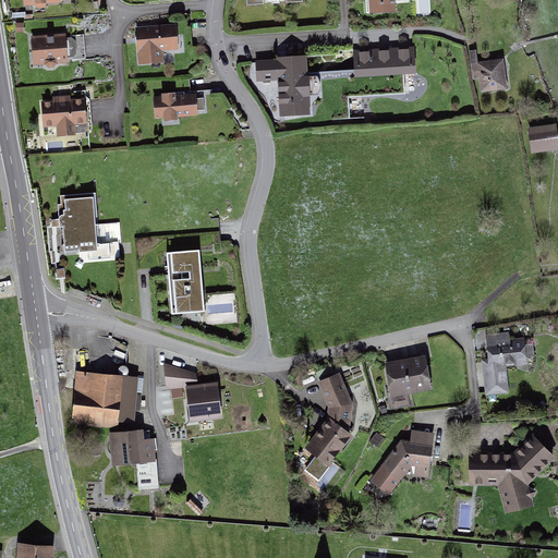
[(368,0),(370,13),(396,11),(396,2),(403,1),(402,0),(368,0)]
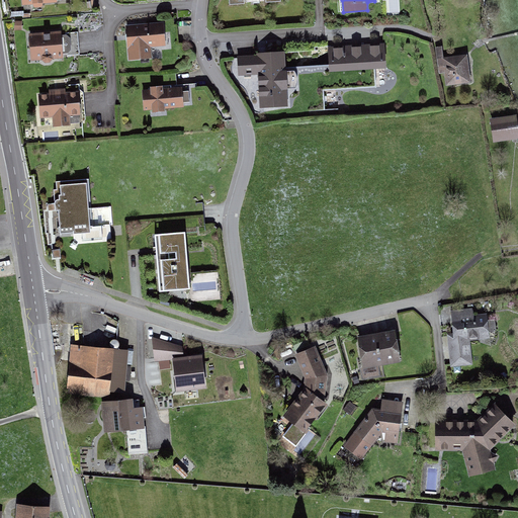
[(164,22),(125,25),(128,60),(152,58),(152,47),(166,46),(164,22)]
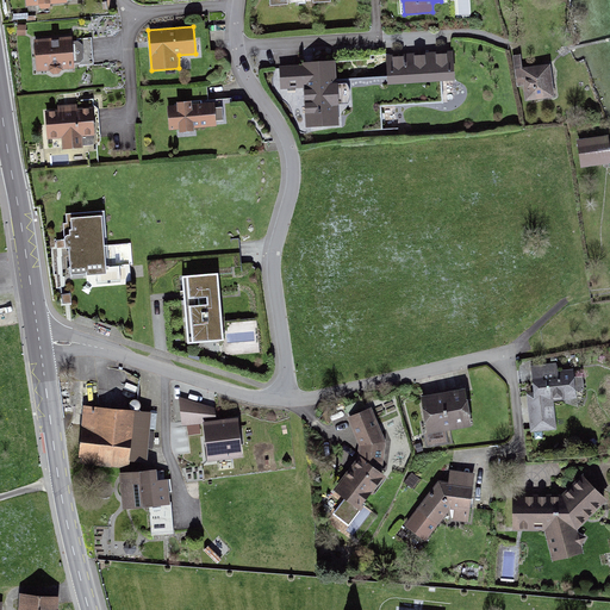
[(72,36),(35,39),(37,72),(50,70),(54,74),(58,73),(62,69),(75,68),(74,63),(80,62),(83,58),(82,44),(78,41),(72,42),(72,36)]
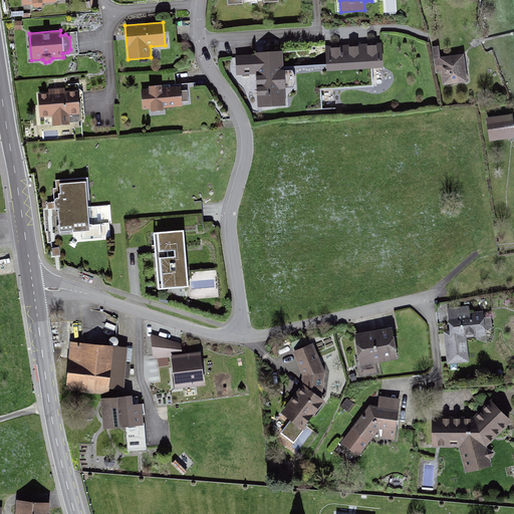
[(326,63),(327,70),(371,68),(384,67),(382,42),(325,46),(326,63)]
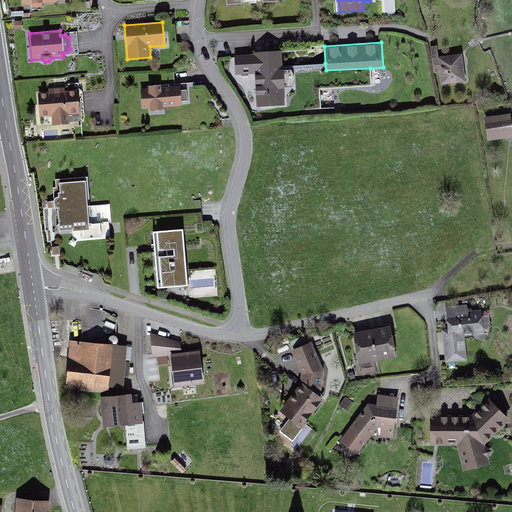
[(462,53),(438,57),(437,45),(430,46),(434,73),(439,72),(441,85),(466,81),(462,53)]
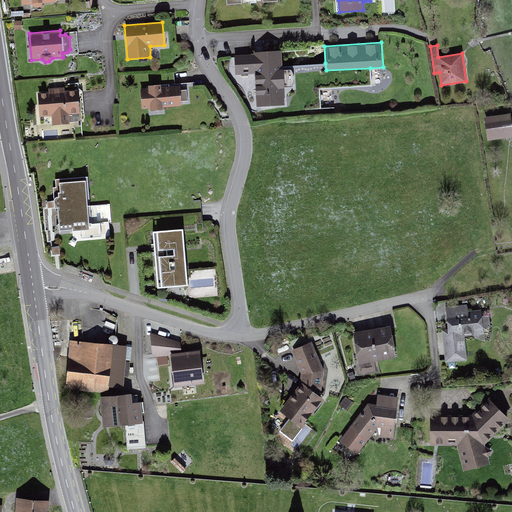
[(282,66),(281,50),(254,52),(254,54),(234,55),(235,75),(255,73),(257,106),(285,104),(284,92),(282,66)]
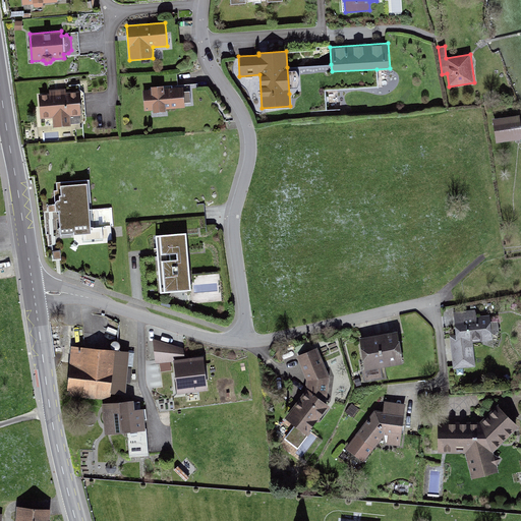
[(378,88),(377,69),(332,71),(331,64),(287,67),(289,94),(309,92),(326,91),(378,88)]
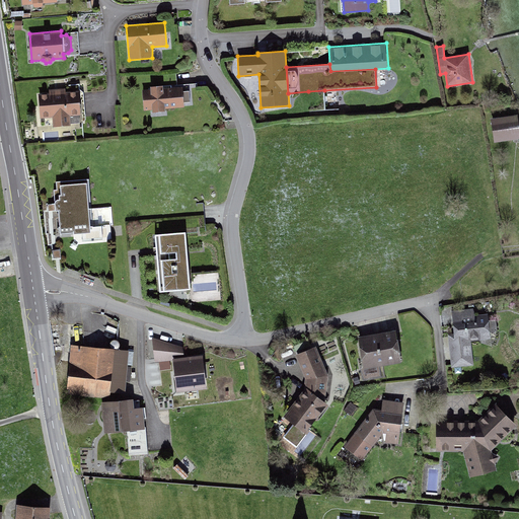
[(151,89),(142,89),(144,110),(152,109),(152,112),(165,110),(165,108),(184,107),(184,103),(191,102),(190,91),(182,91),(182,87),(171,87),(171,86),(163,86),(163,85),(150,86),(151,89)]
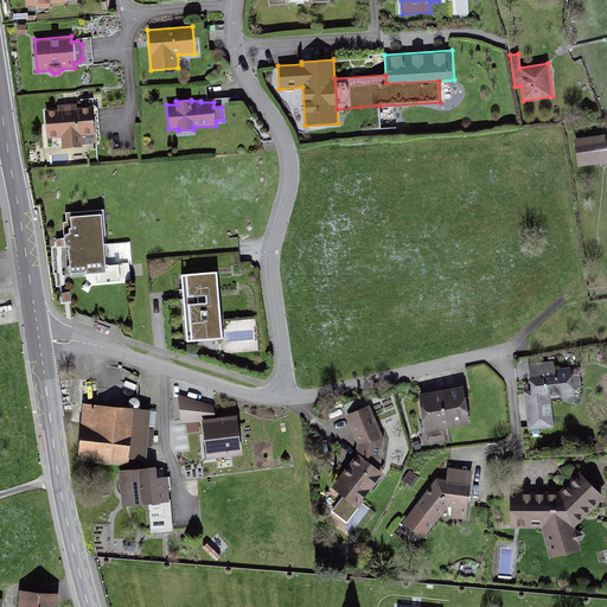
[(57,108),(45,108),(48,138),(62,136),(63,148),(83,146),(82,135),(94,134),(91,104),(76,107),(76,103),(57,106),(57,108)]
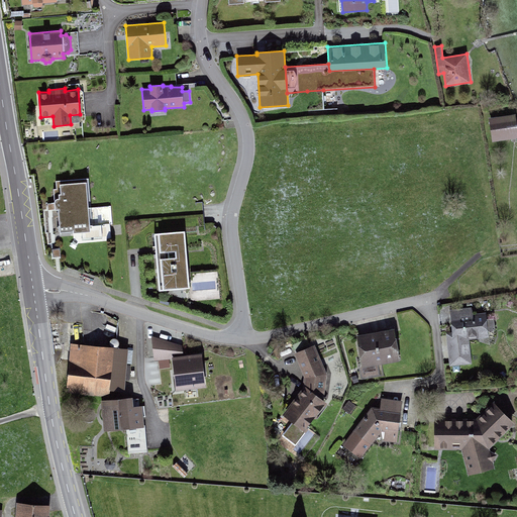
[(324,109),(323,90),(307,91),(308,110),(324,109)]
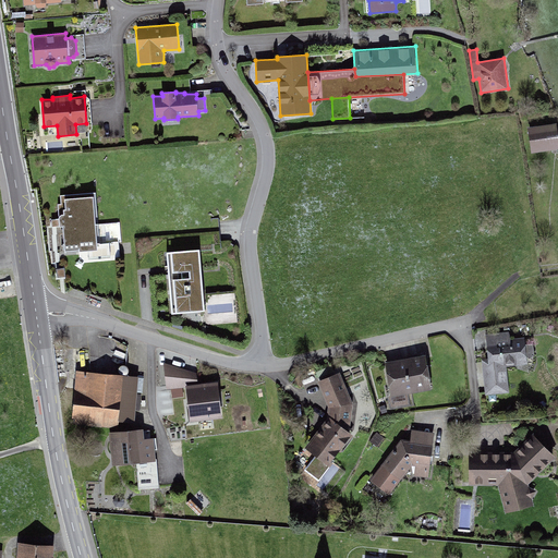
[(528,128),(532,153),(557,148),(557,131),(557,123),(528,128)]
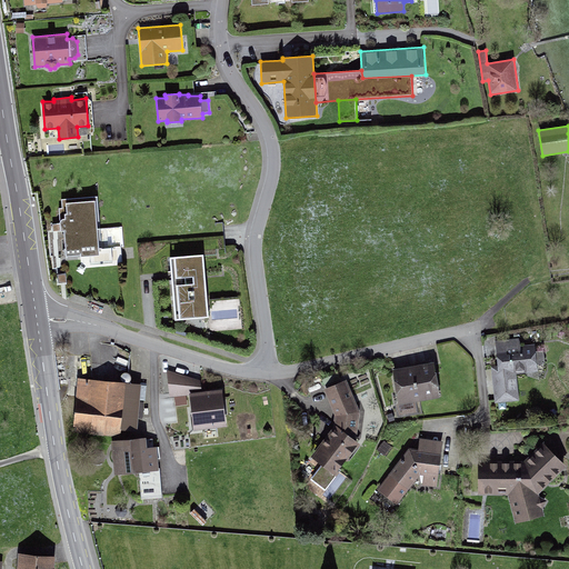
[(95,196),(61,199),(62,208),(59,208),(61,230),(65,230),(67,258),(100,255),(95,196)]
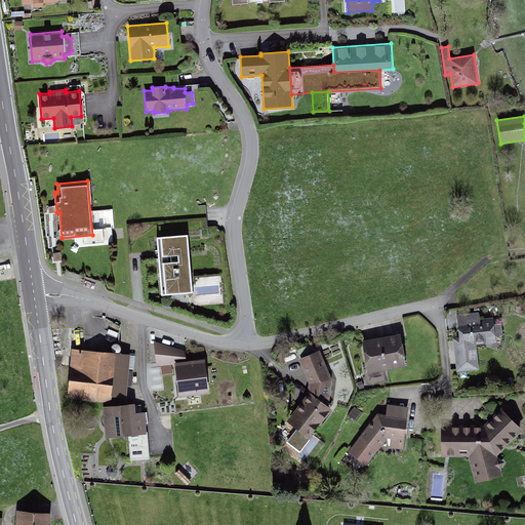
[(112,207),(92,208),(92,215),(95,214),(96,226),(113,225),(112,207)]
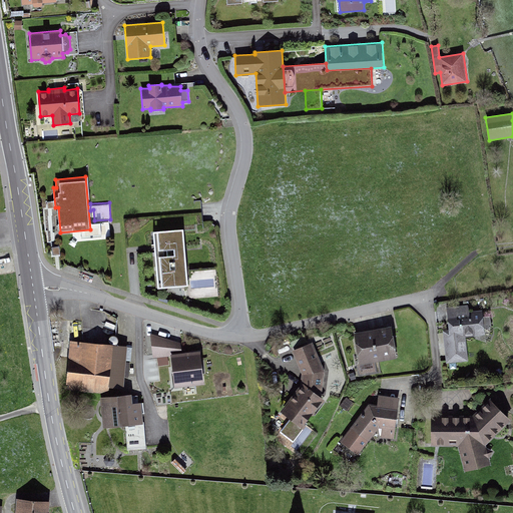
[(183,228),(152,230),(157,289),(188,286),(183,228)]
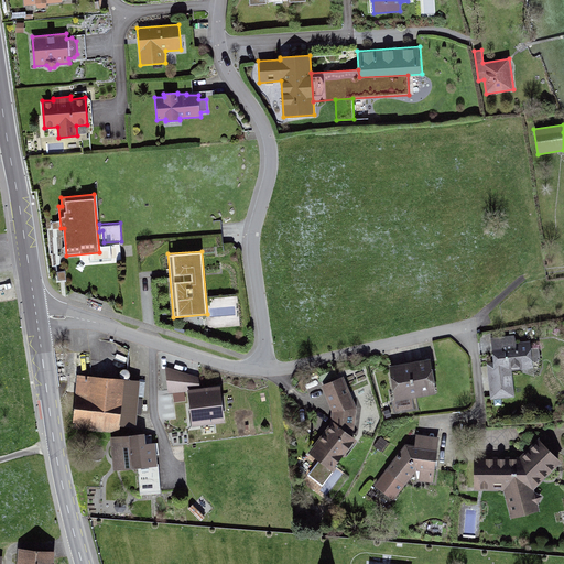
[(65,271),(56,272),(57,281),(66,280),(65,271)]
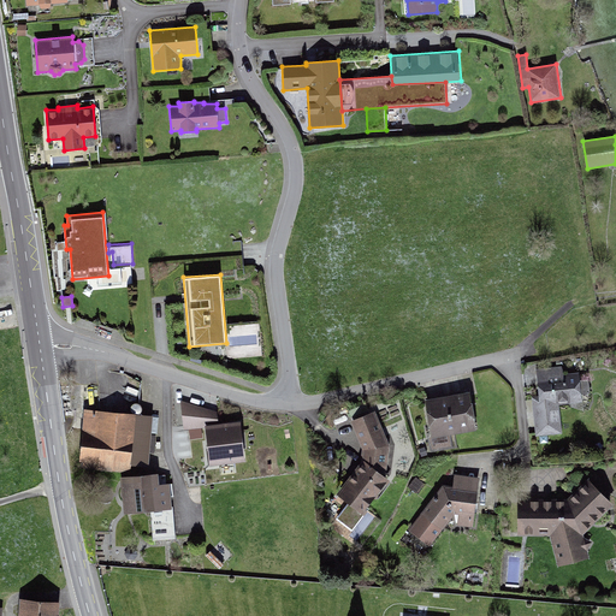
[(532,397),(535,436),(562,433),(560,404),(582,402),(581,394),(591,394),(588,379),(580,379),(579,372),(564,373),(562,366),(537,369),(539,396),(532,397)]
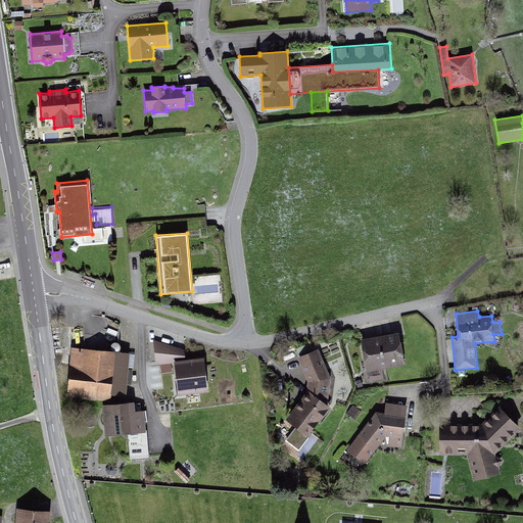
[(399,332),(361,339),(367,372),(406,365),(399,332)]
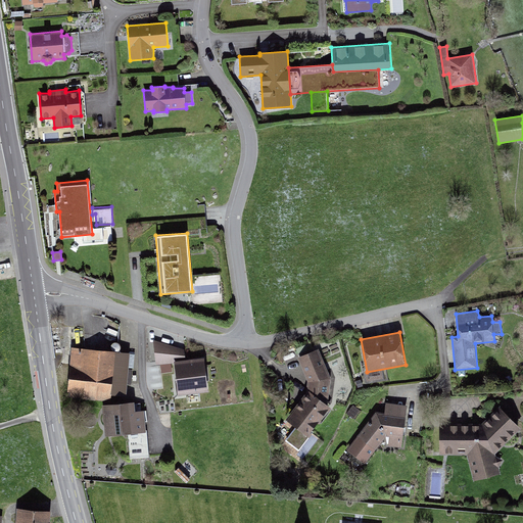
[(156,366),(175,363),(178,395),(208,391),(204,358),(186,360),(184,348),(153,340),(156,366)]
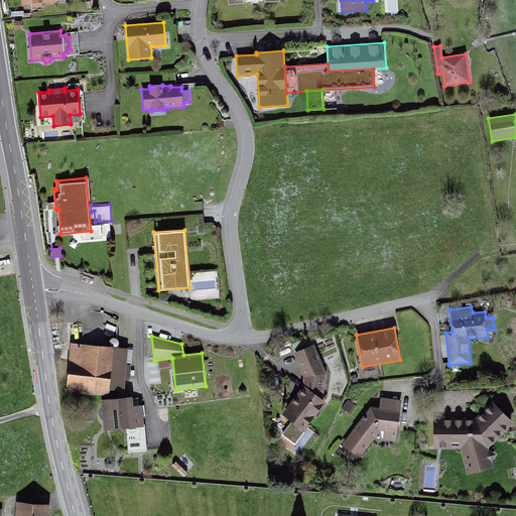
[(129,347),(71,342),(67,386),(70,387),(69,392),(109,395),(110,390),(125,391),(129,347)]
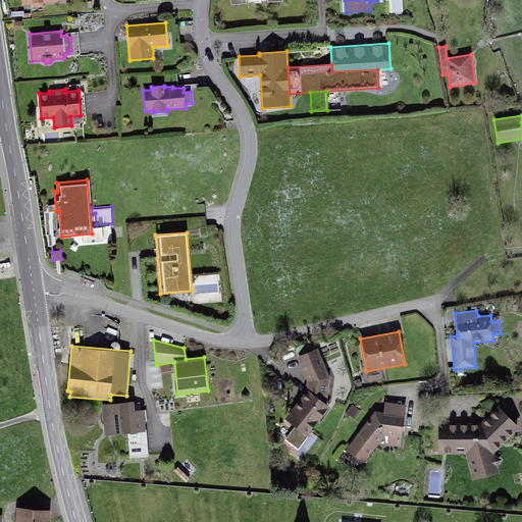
[(285,439),(299,450),(312,432),(310,431),(326,409),(328,410),(330,407),(326,404),(330,378),(318,348),(297,357),(307,381),(306,392),(285,419),(296,426),(285,439)]
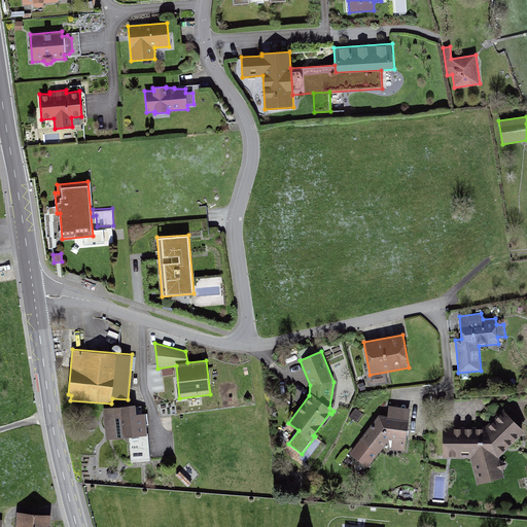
[(135,405),(103,408),(106,440),(128,437),(131,463),(150,461),(145,413),(143,413),(142,407),(135,407),(135,405)]
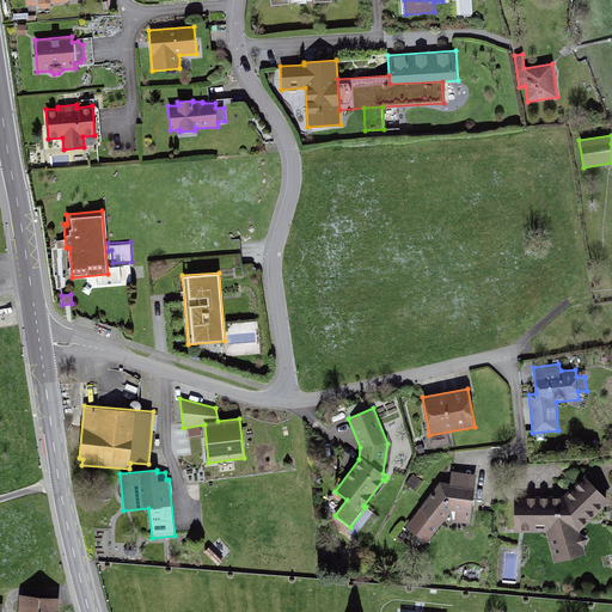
[(440,482),(407,526),(427,543),(451,510),(454,522),(470,524),(476,475),(452,471),(450,483),(440,482)]
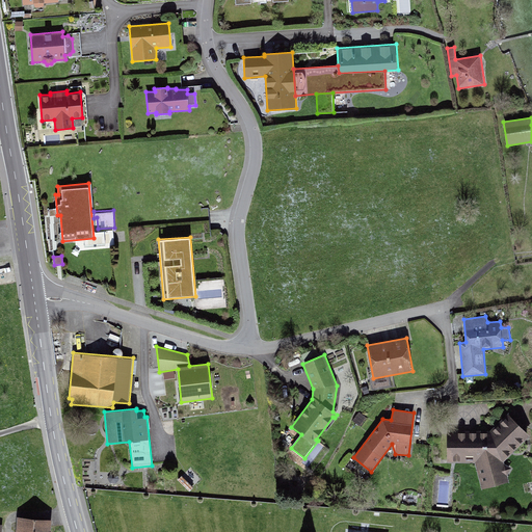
[(447,430),(447,462),(475,462),(482,489),(509,482),(507,475),(511,469),(504,464),(504,461),(530,435),(508,413),(490,430),(447,430)]
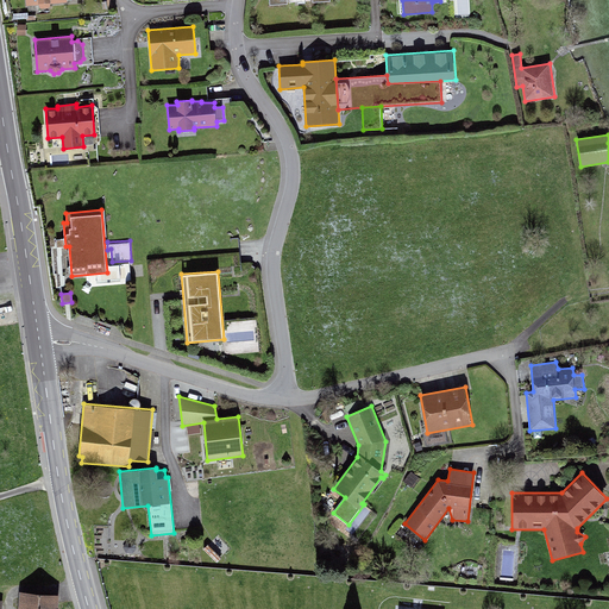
[(123,547),(126,553),(132,553),(137,548),(133,541),(126,542),(123,547)]
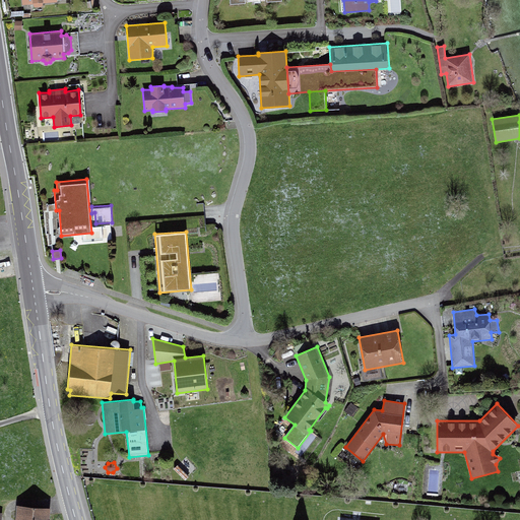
[(49,519),(51,508),(17,505),(15,519),(49,519)]
